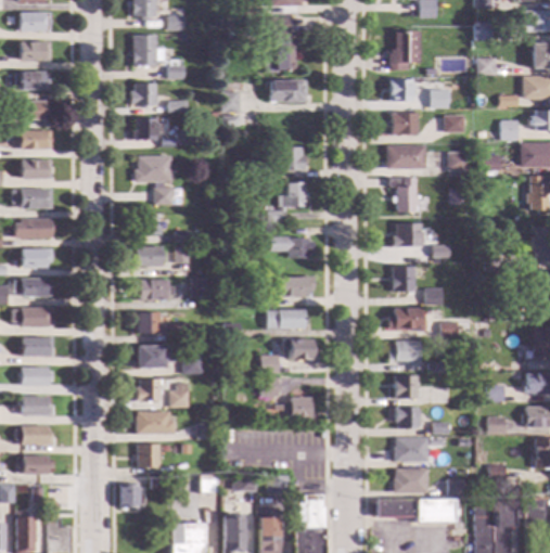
[(155,0),(155,14),(150,14),(150,18),(141,18),(141,15),(130,15),(130,0),(132,0),(155,0)]
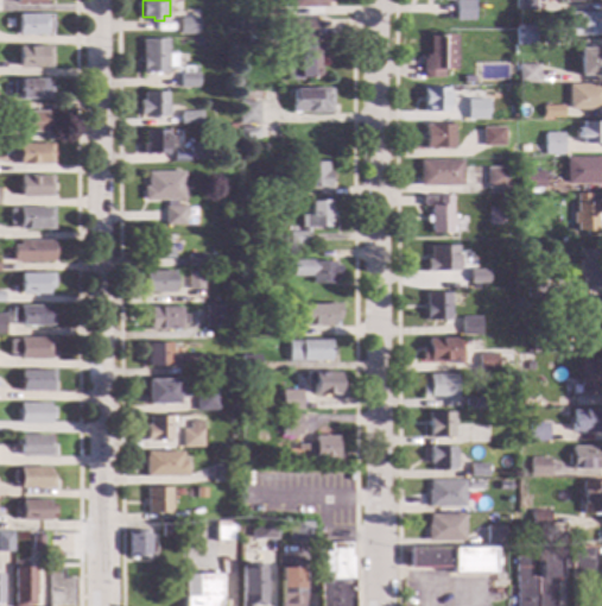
[(285,0),(285,13),(267,13),(266,0),(285,0)]
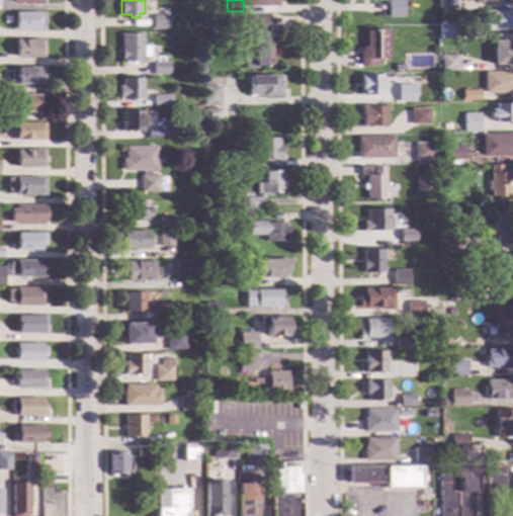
[(407,0),(407,16),(392,16),(392,0),(407,0)]
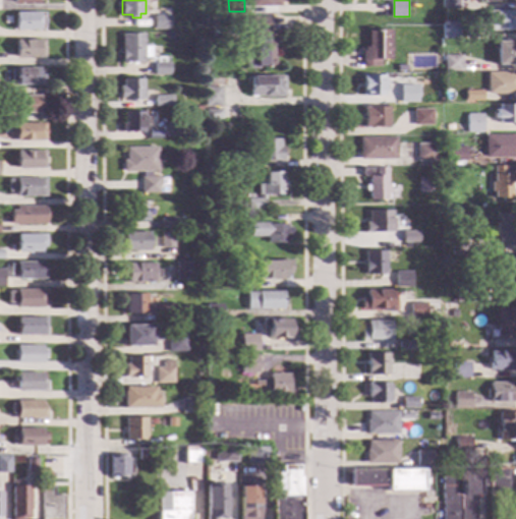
[(462,0),(463,7),(446,8),(446,0),(462,0)]
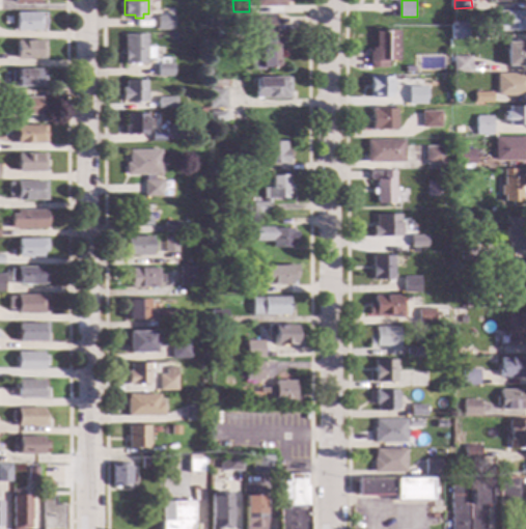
[(177,27),(159,27),(159,7),(176,7),(177,27)]
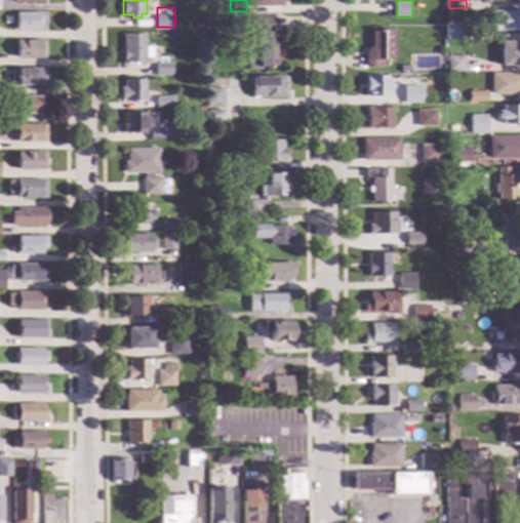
[(519,29),(493,30),(493,9),(519,8),(519,29)]
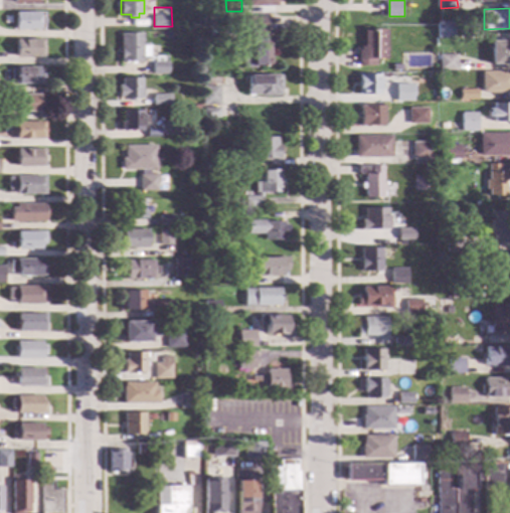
[(47,27),(18,28),(18,10),(47,10),(47,27)]
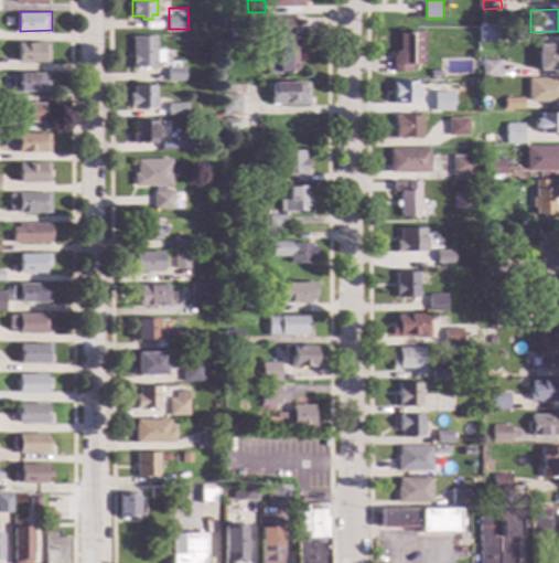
[(294,31),(302,31),(302,67),(298,67),(298,72),(269,72),(269,61),(279,61),(279,44),(276,44),(276,16),(294,16),(294,31)]
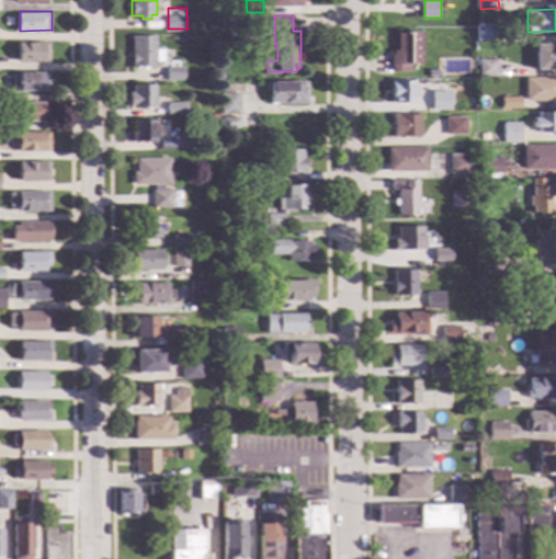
[(499,41),(480,41),(480,22),(498,21),(499,41)]
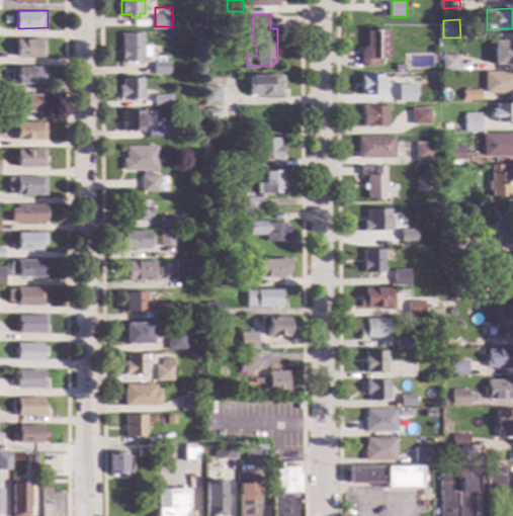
[(391,58),(390,58),(390,64),(363,64),(363,49),(365,49),(365,45),(369,45),(369,29),(391,29),(391,58)]
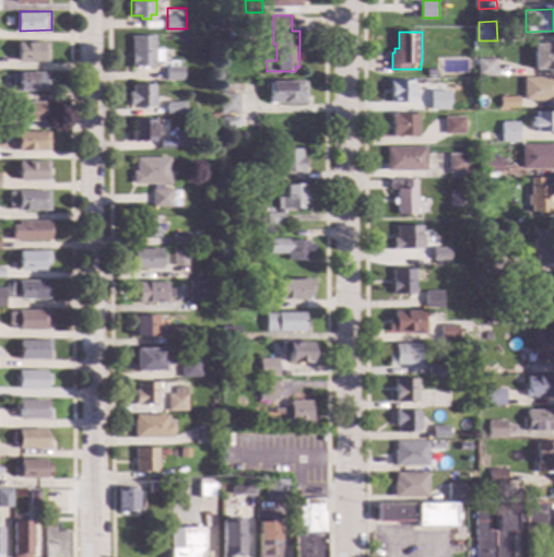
[(156,47),(166,46),(166,60),(157,60),(157,64),(134,64),(133,33),(156,33),(156,47)]
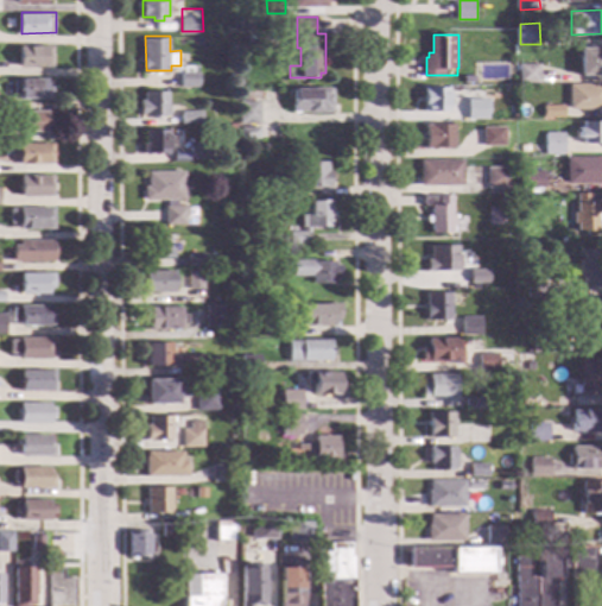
[(55,64),(21,64),(21,44),(55,44),(55,64)]
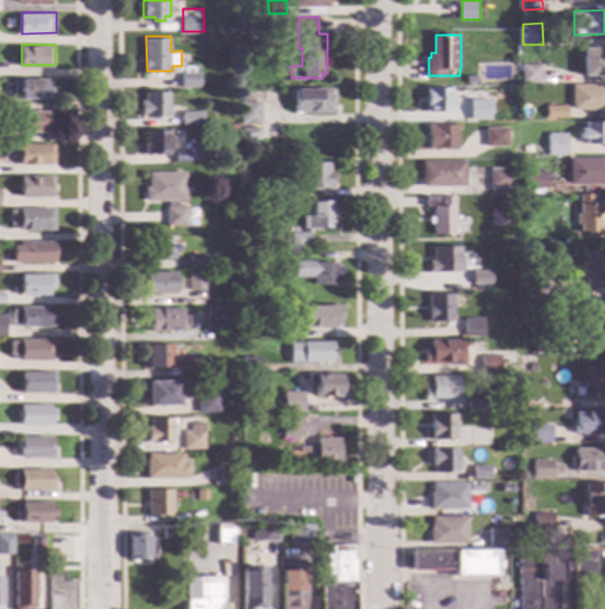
[(604,74),(587,75),(586,47),(604,47),(604,74)]
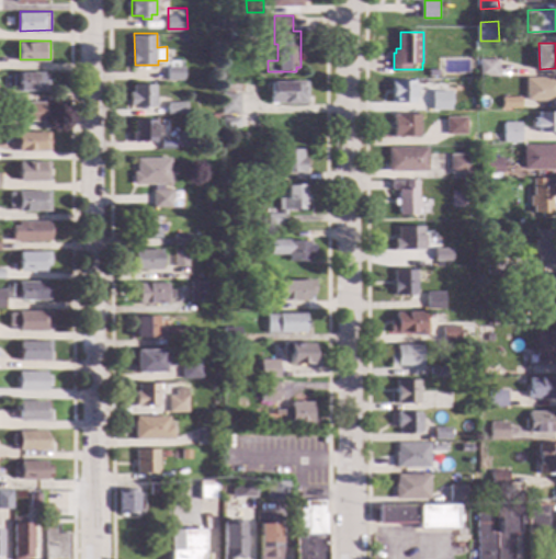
[(501,75),(483,75),(483,58),(501,57),(501,75)]
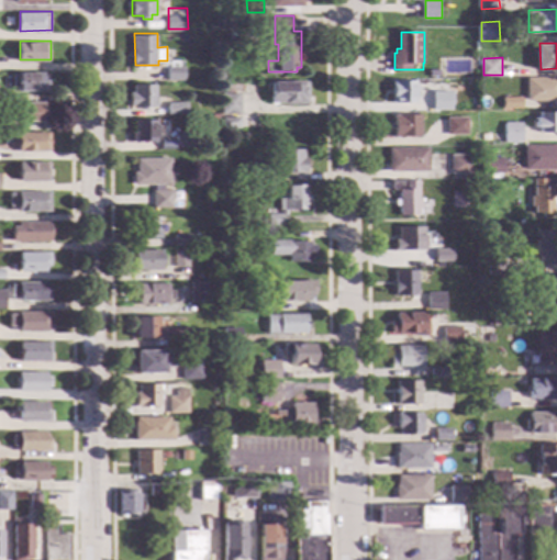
[(186,79),(169,79),(169,66),(186,66),(186,79)]
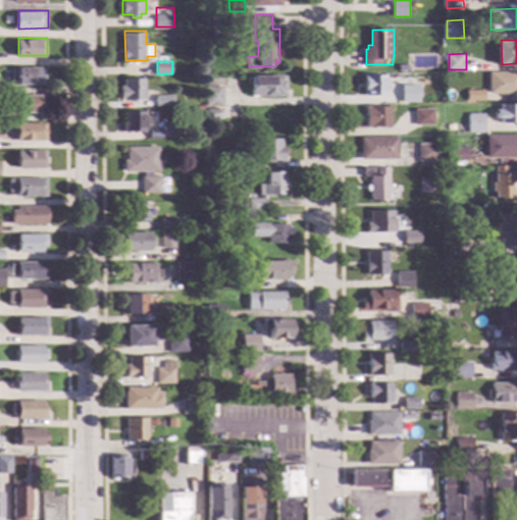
[(42,72),(47,72),(47,84),(17,84),(17,80),(13,80),(13,66),(42,66),(42,72)]
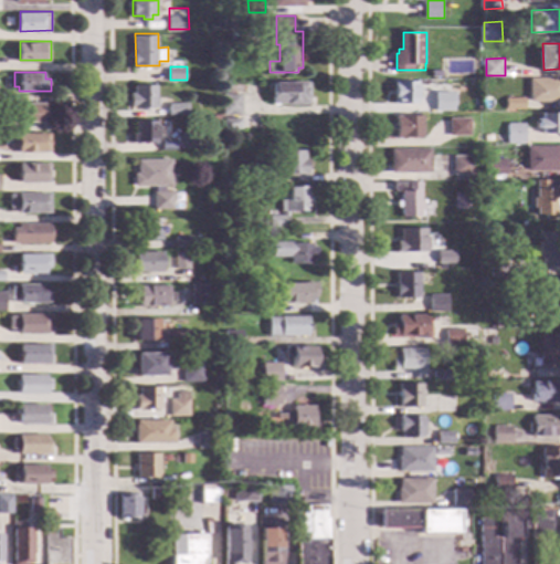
[(559,100),(534,101),(532,76),(559,76),(559,100)]
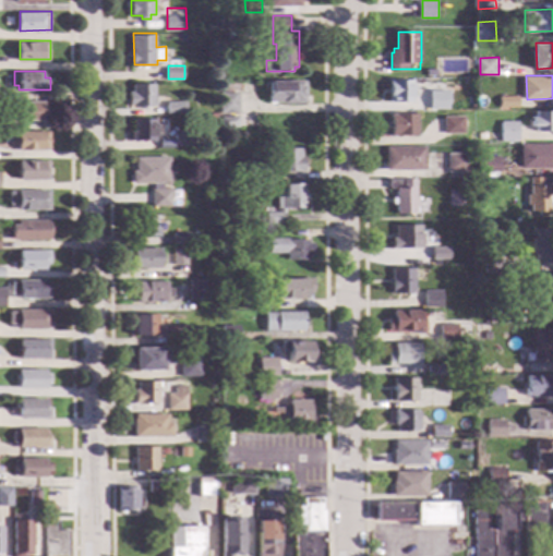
[(310,101),(285,101),(285,100),(272,100),(272,80),(310,79),(310,101)]
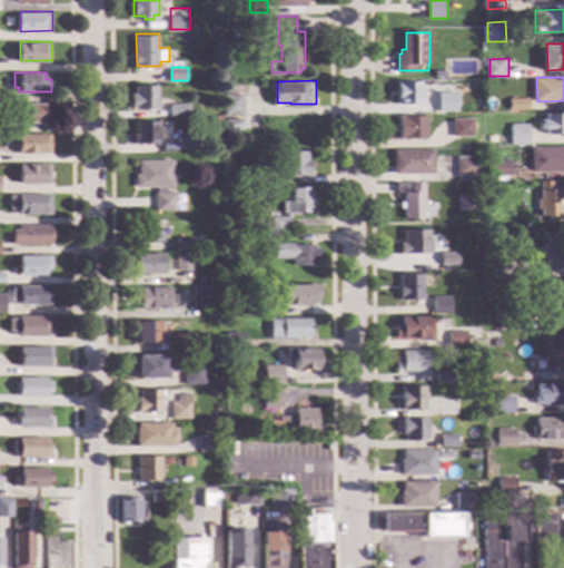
[(424,103),(401,103),(401,81),(424,80),(424,103)]
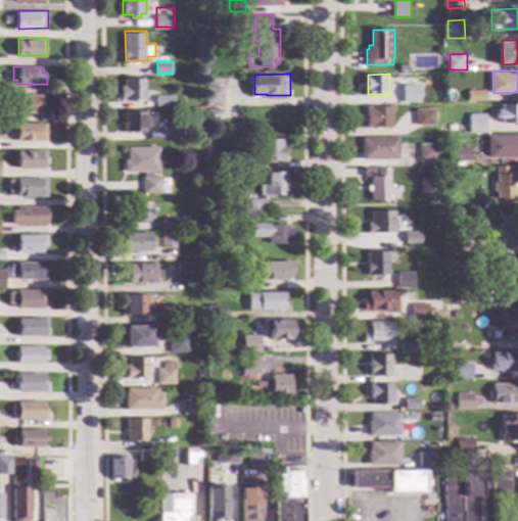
[(146,88),(148,88),(148,98),(138,98),(138,101),(134,101),(134,98),(123,98),(123,85),(126,85),(126,77),(146,77),(146,88)]
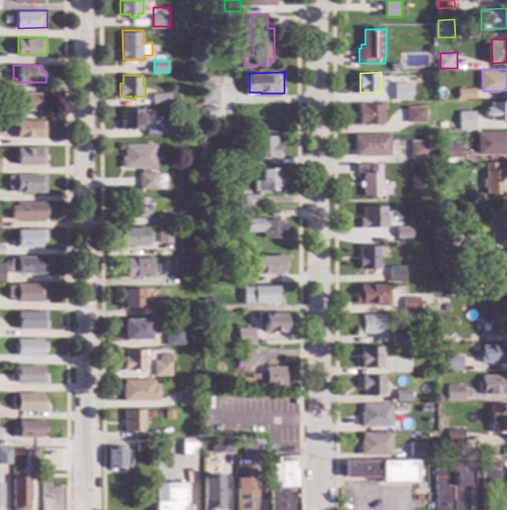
[(414,98),(397,98),(397,82),(414,82),(414,98)]
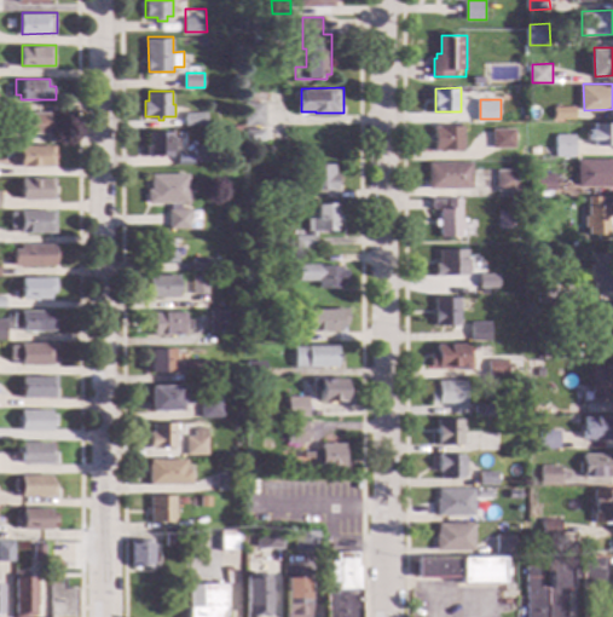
[(578,117),(557,117),(557,105),(578,105),(578,117)]
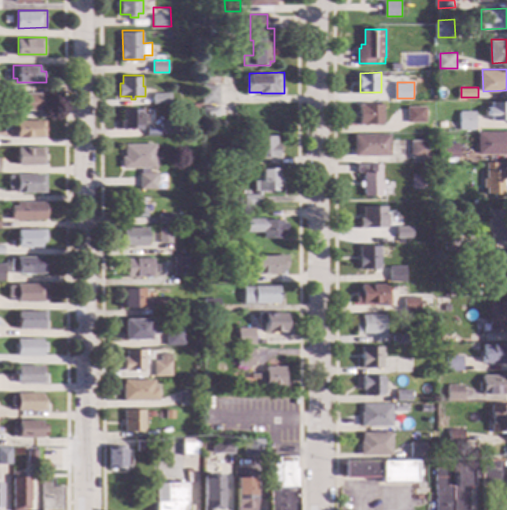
[(41,99),(46,99),(46,108),(41,108),(41,109),(17,110),(17,101),(13,101),(13,95),(17,95),(17,92),(41,92),(41,99)]
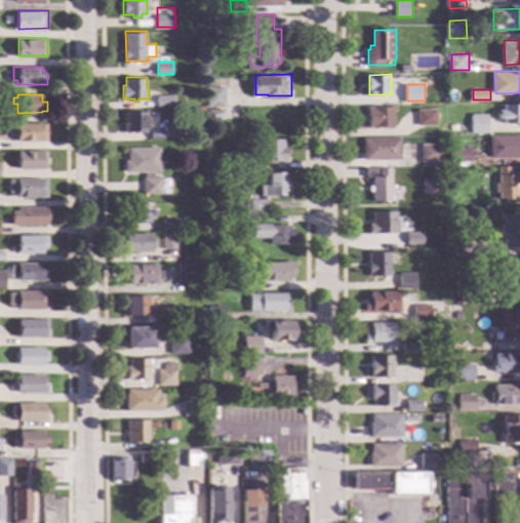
[(176,105),(158,105),(158,94),(176,94),(176,105)]
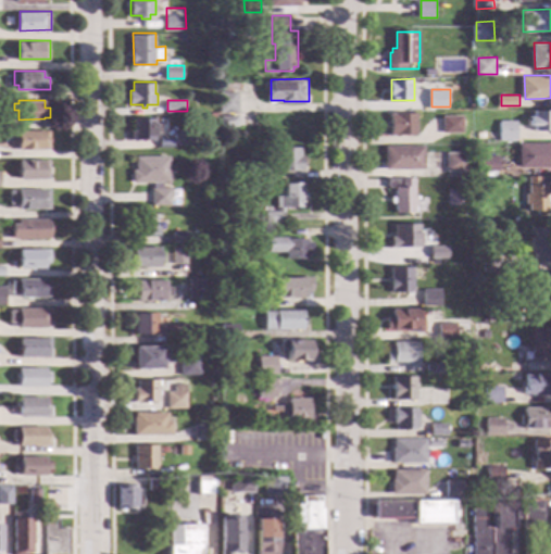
[(550,129),(538,130),(538,126),(534,126),(534,115),(538,114),(538,110),(550,110),(550,129)]
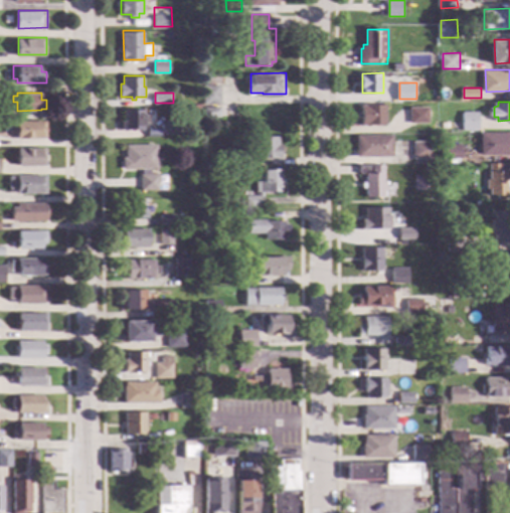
[(388,124),(364,124),(363,104),(388,104),(388,124)]
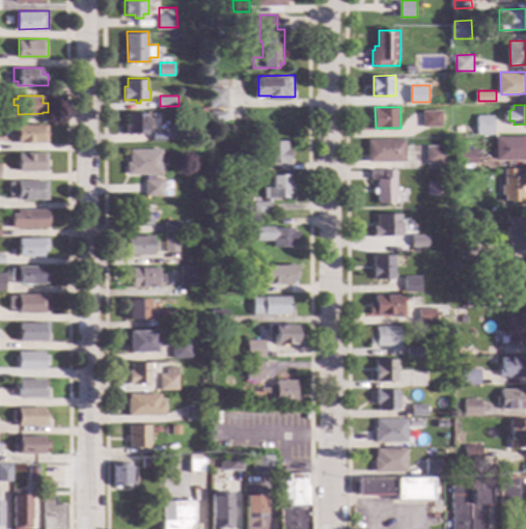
[(230,118),(215,119),(214,109),(230,109),(230,118)]
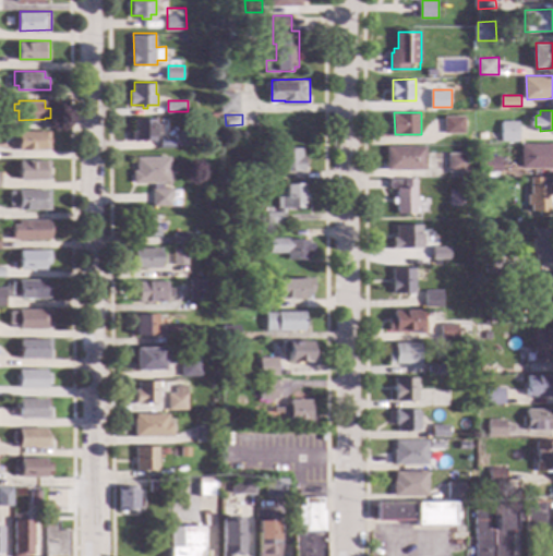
[(467,132),(447,133),(446,116),(467,115),(467,132)]
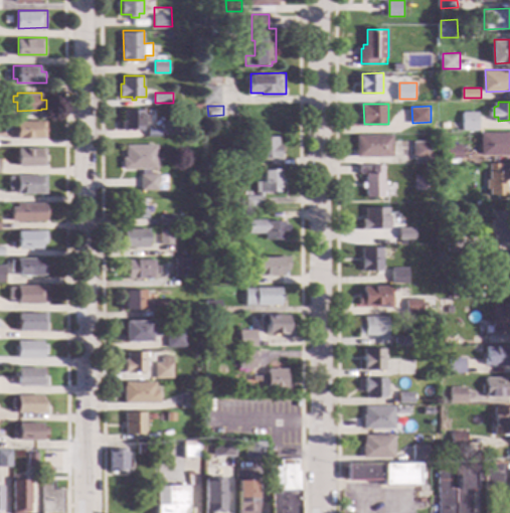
[(146,129),(124,129),(124,108),(146,108),(146,129)]
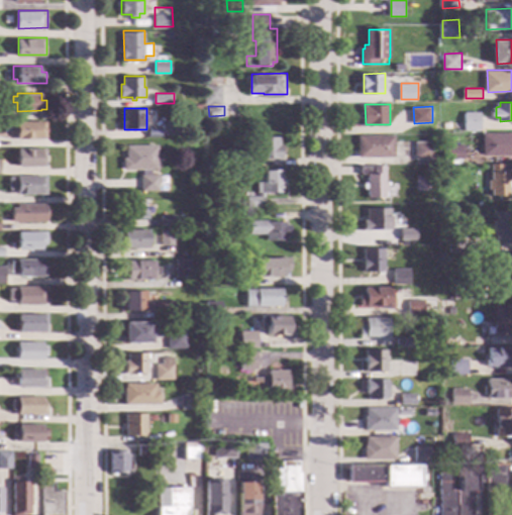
[(483,130),(467,130),(467,111),(483,110),(483,130)]
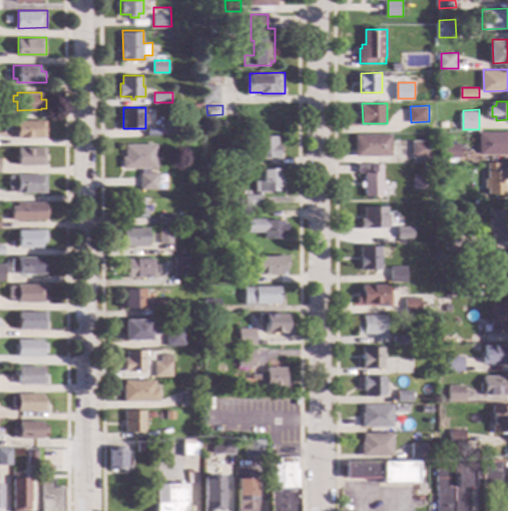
[(46,136),(17,136),(17,130),(10,130),(10,121),(17,121),(17,119),(46,118),(46,136)]
